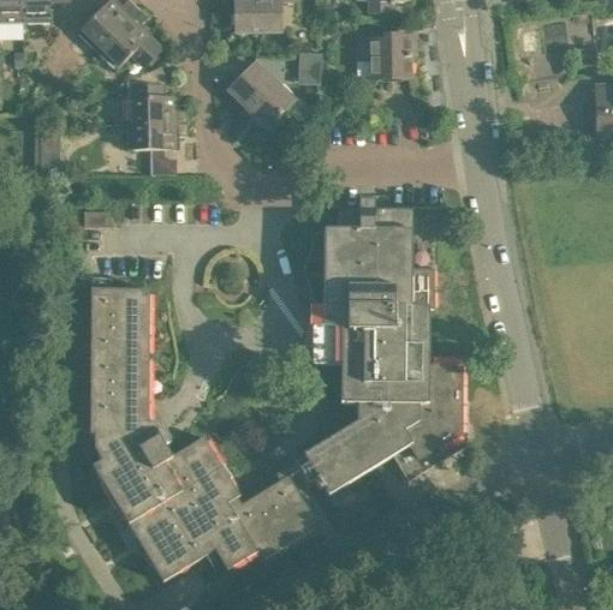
[(0,0),(0,21),(24,21),(23,0),(0,0)]
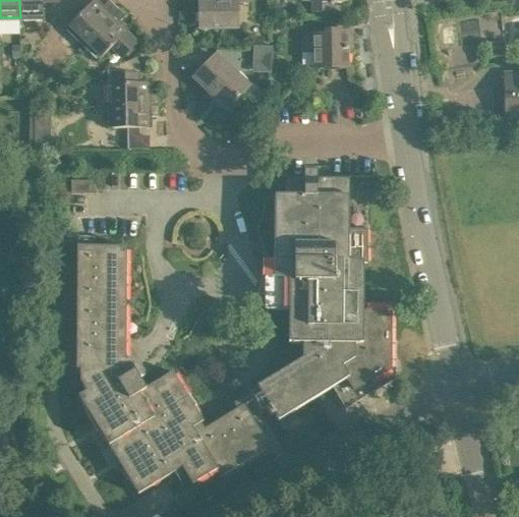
[(19,0),(20,17),(43,17),(43,0),(19,0)]
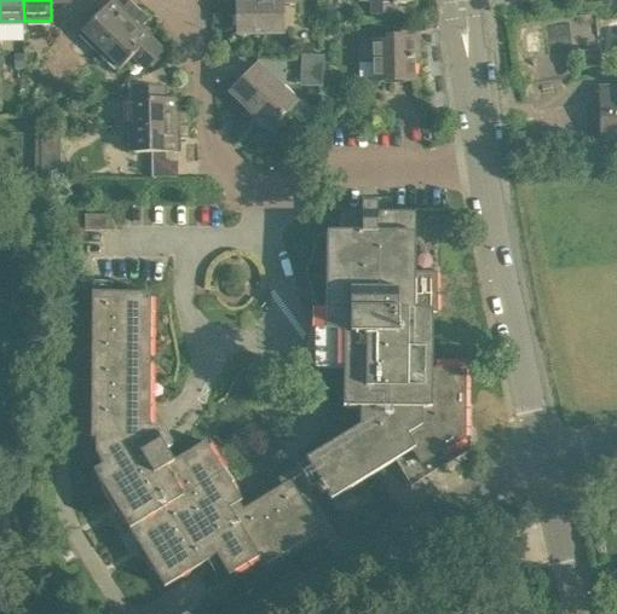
[(79,32),(98,50),(140,6),(134,0),(128,0),(125,4),(120,4),(116,0),(109,0),(79,32)]
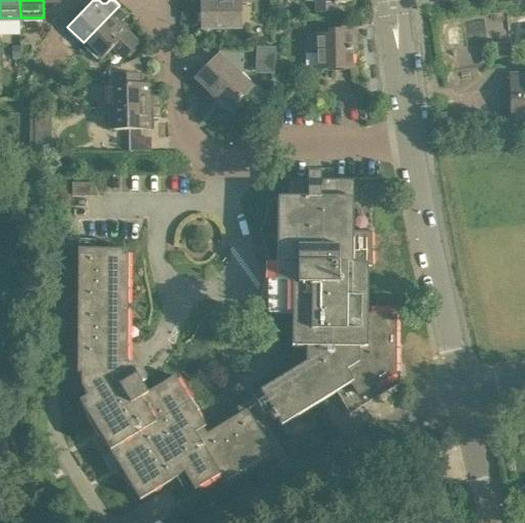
[(203,0),(203,26),(242,25),(241,0),(203,0)]
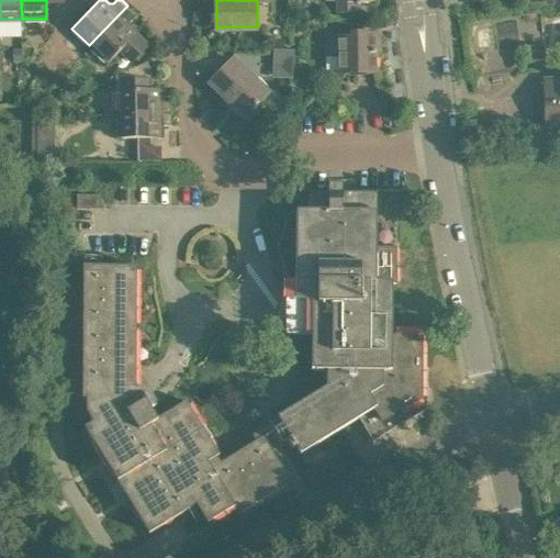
[(338,0),(339,0),(339,10),(357,9),(357,1),(361,1),(361,0),(338,0)]
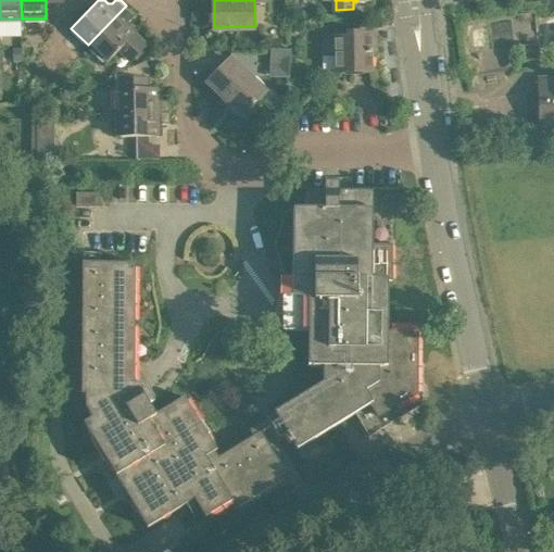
[(126,5),(88,45),(106,61),(121,47),(131,58),(147,40),(129,24),(129,20),(135,13),(126,5)]
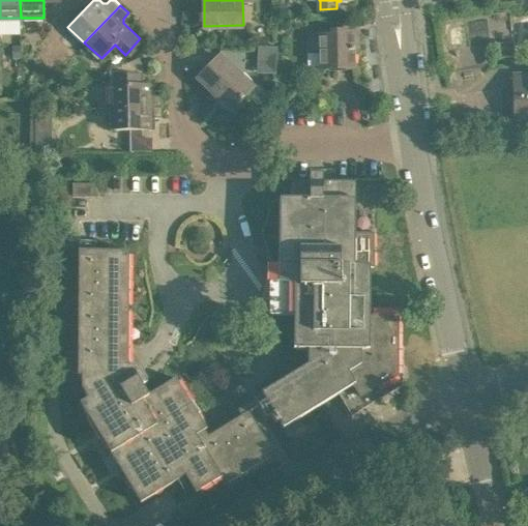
[(333,32),(309,33),(310,48),(321,48),(321,66),(355,65),(354,28),(333,28),(333,32)]
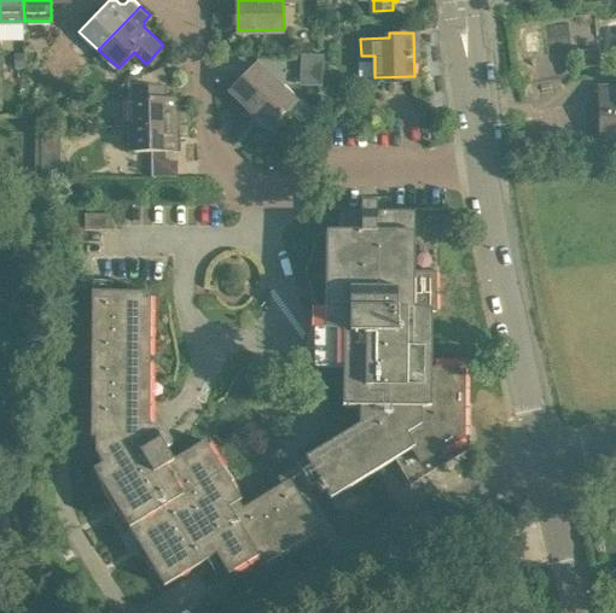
[(582,47),(585,64),(602,63),(599,46),(582,47)]
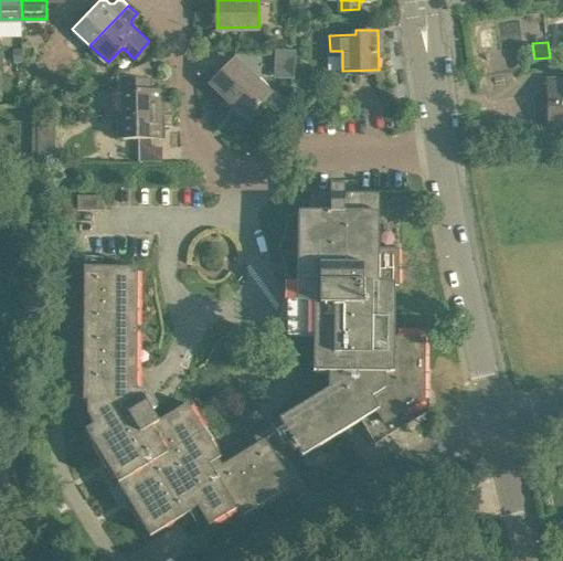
[(276,45),(276,56),(295,57),(296,46),(276,45)]
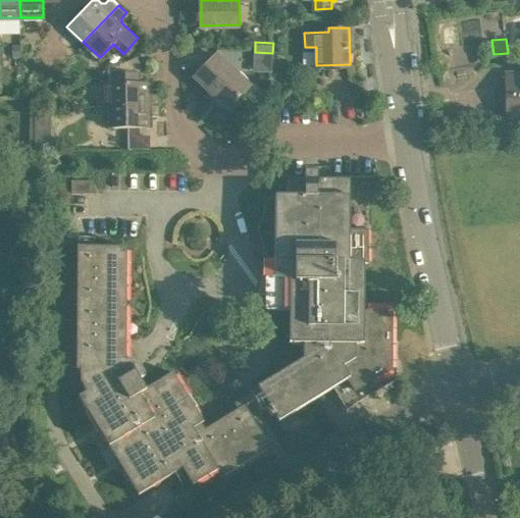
[(196,74),(227,106),(250,84),(217,52),(196,74)]
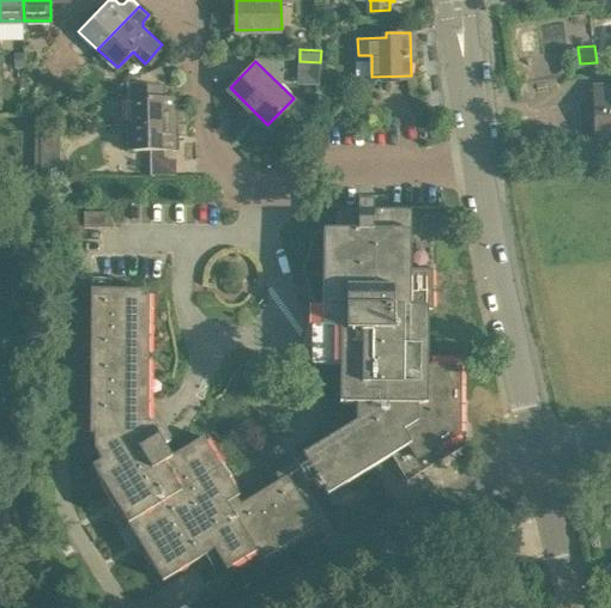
[(127,79),(128,121),(188,120),(188,107),(179,108),(176,104),(175,93),(163,93),(163,81),(143,83),(143,72),(127,79)]
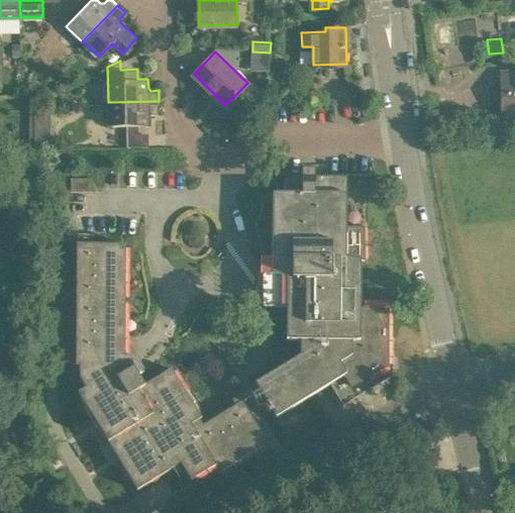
[(514,69),(501,69),(502,115),(514,115),(514,69)]
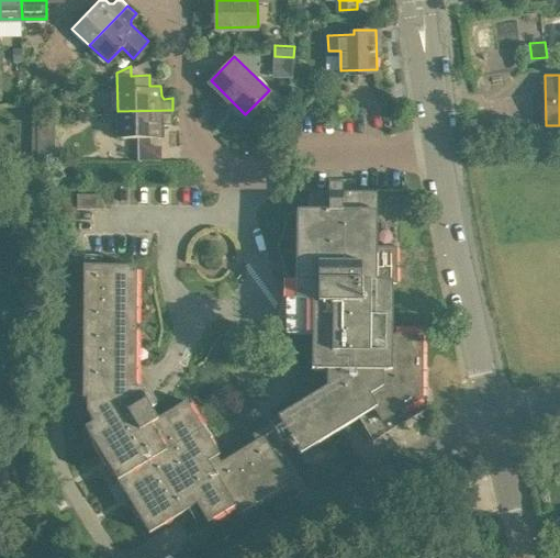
[(172,110),(118,111),(118,153),(157,152),(157,135),(161,135),(161,125),(165,122),(172,122),(172,110)]
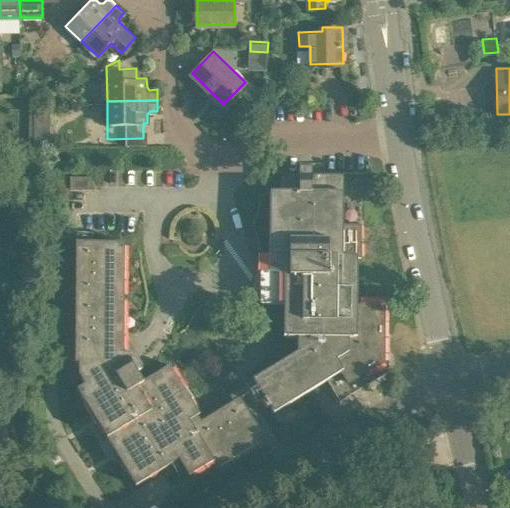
[(461,120),(448,120),(448,133),(461,133),(461,120)]
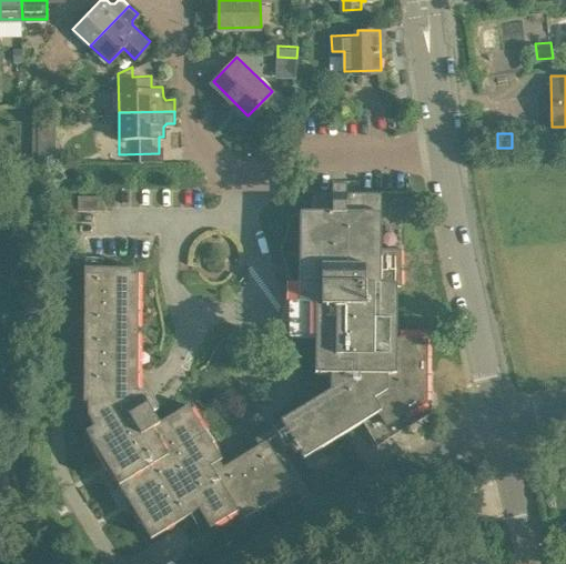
[(57,155),(57,143),(38,143),(38,157),(57,155)]
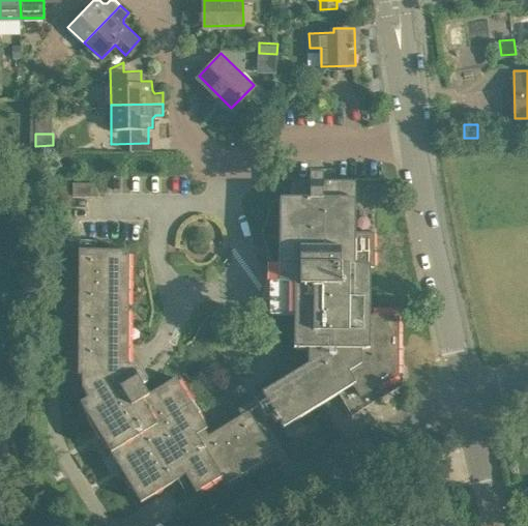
[(310,179),(294,180),(294,196),(286,197),(286,262),(274,262),(274,296),(300,297),(300,347),(309,347),(308,362),(262,390),(281,420),(336,387),(353,412),(403,382),(404,343),(398,343),(399,314),(365,313),(367,264),(375,264),(374,230),(349,230),(350,180),(324,179),(324,171),(310,171),(310,179)]
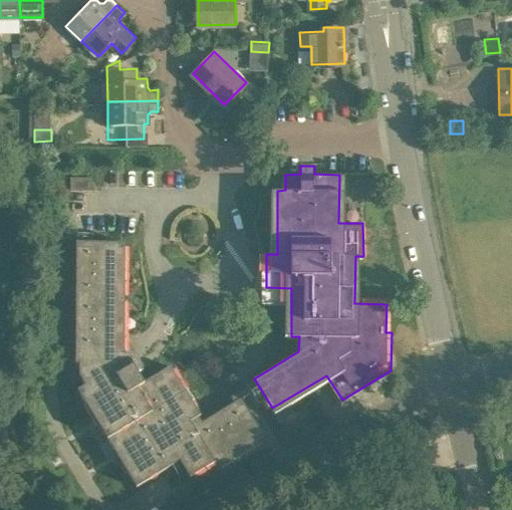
[(71,188),(92,188),(93,175),(71,175),(71,188)]
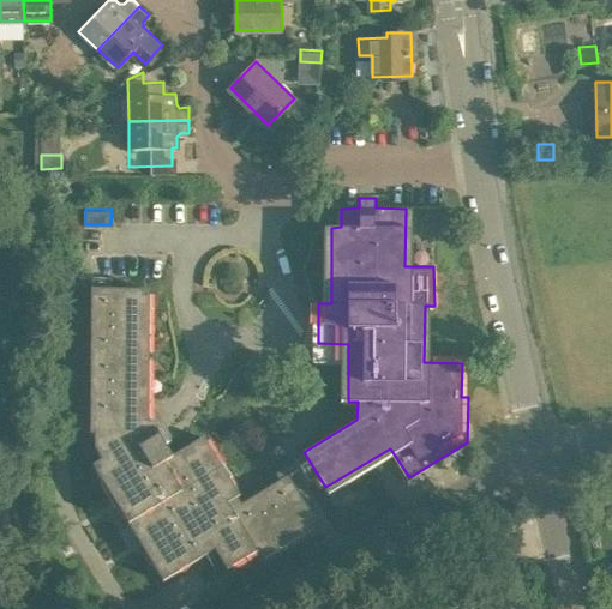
[(149,421),(150,288),(91,287),(90,432),(95,432),(95,446),(102,458),(93,464),(163,579),(215,547),(228,567),(256,550),(261,559),(319,523),(288,472),(243,501),(238,495),(240,493),(204,434),(172,454),(166,444),(171,440),(159,421),(149,421)]
